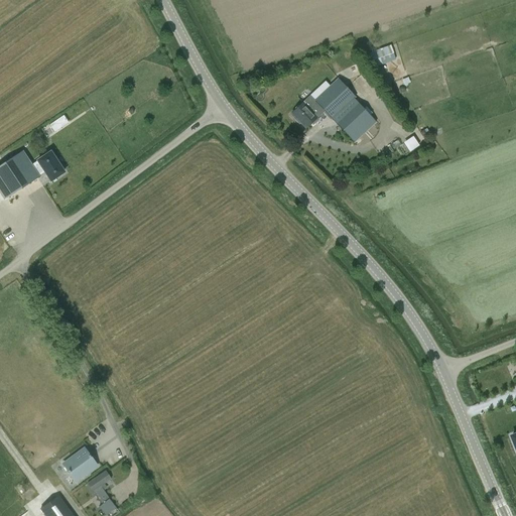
[(373,52),(377,59),(393,54),(390,46),(373,52)]
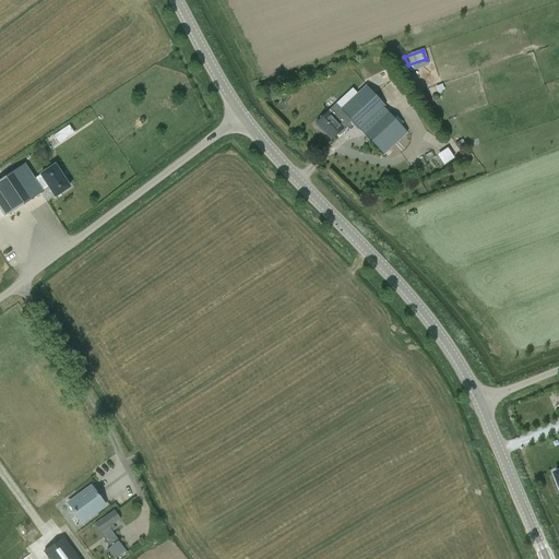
[(340,107),(331,116),(328,111),(317,123),(332,140),(343,128),(342,127),(349,119),(383,155),(407,132),(383,107),(385,105),(366,84),(341,108),(340,107)]
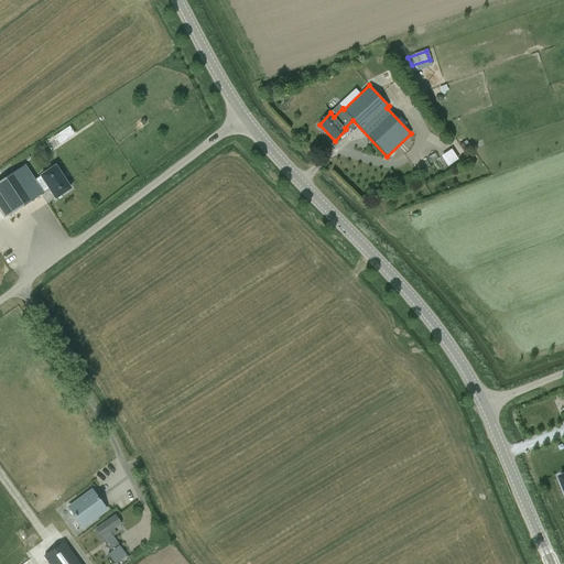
[(449,166),(461,159),(454,148),(443,155),(449,166)]
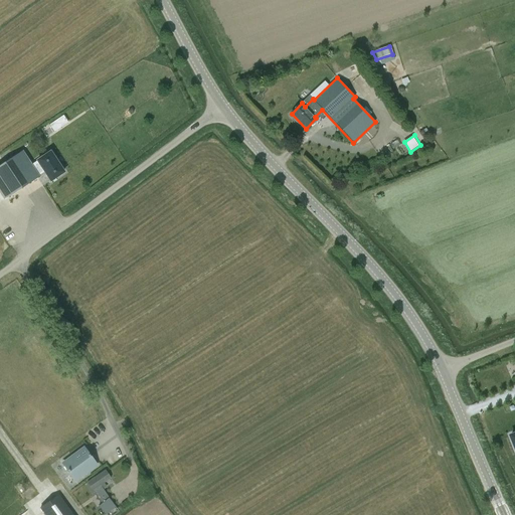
[(20,151),(0,162),(0,177),(7,190),(33,173),(41,182),(60,168),(49,151),(30,167),(20,151)]
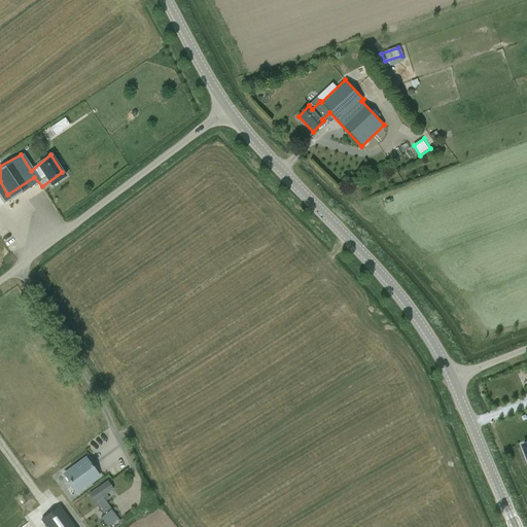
[(47,208),(54,205),(45,191),(40,195),(47,208)]
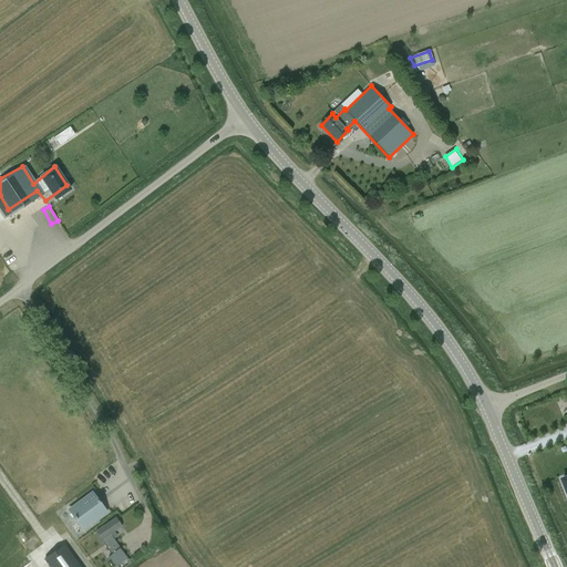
[(16,222),(21,228),(32,219),(28,213),(16,222)]
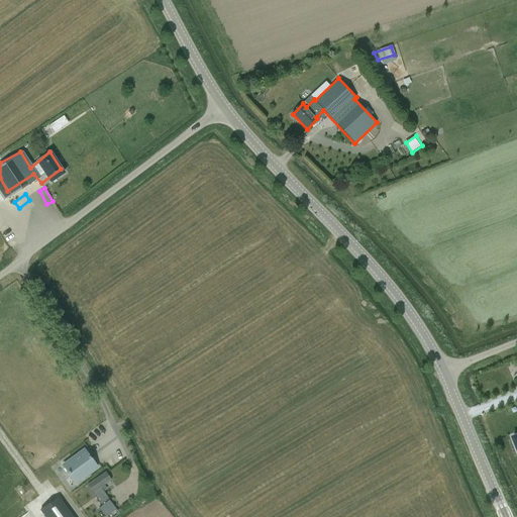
[(87,462),(75,448),(59,462),(70,477),(87,462)]
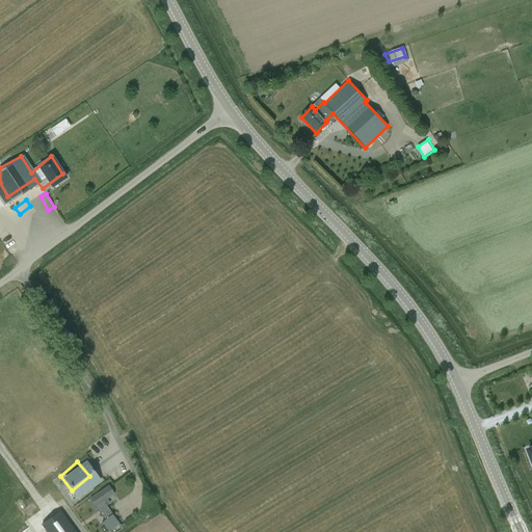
[(106,499),(114,494),(109,486),(90,499),(99,510),(109,503),(106,499)]
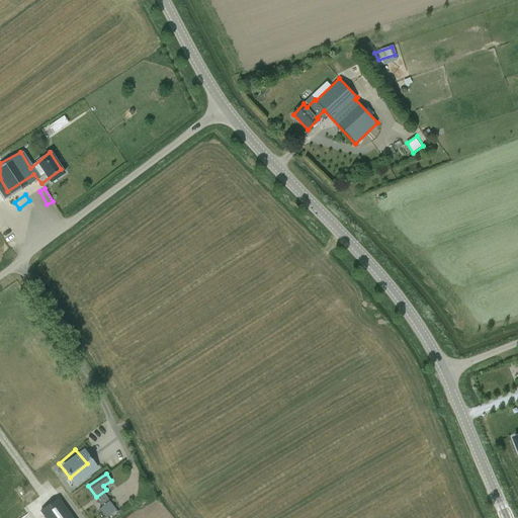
[(62,517),(51,504),(35,515),(37,517),(62,517)]
